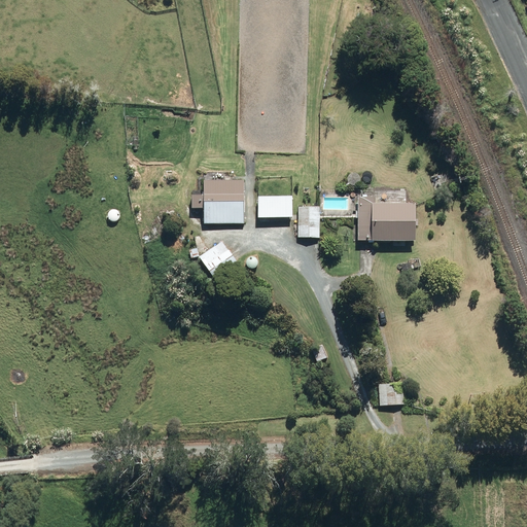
[(192,210),(204,210),(204,225),(244,224),(243,181),(203,182),(203,185),(203,197),(191,197),(192,210)]
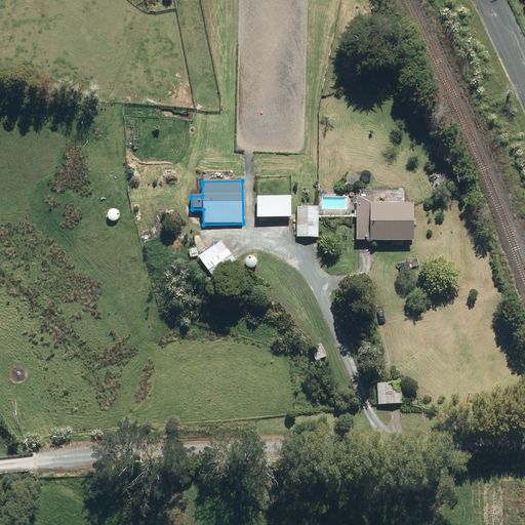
[(290,197),(257,198),(258,219),(291,218),(290,197)]
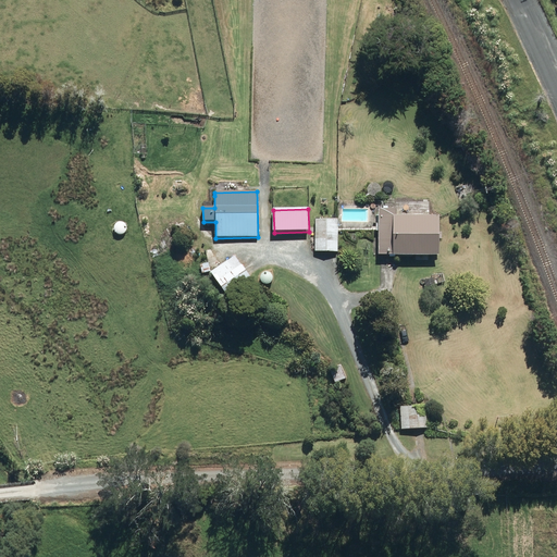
[(398,211),(379,210),(379,257),(437,258),(437,219),(397,219),(398,211)]
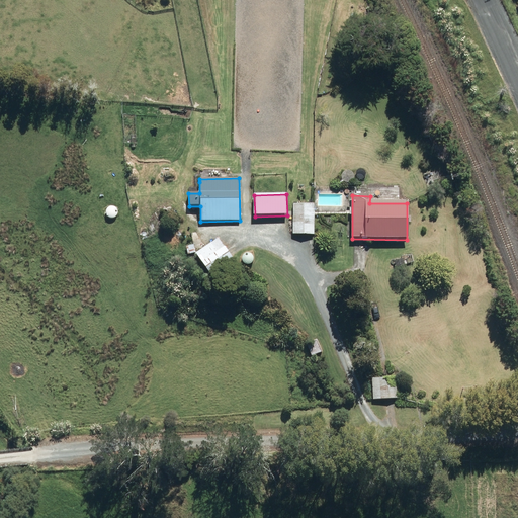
[(317,204),(293,203),(293,235),(334,236),(334,220),(317,220),(317,204)]
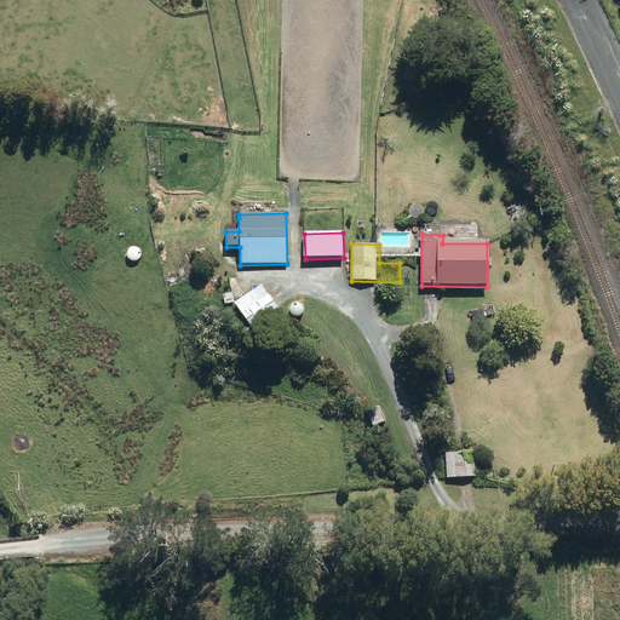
[(253,293),(234,304),(250,332),(287,310),(276,292),(259,302),(253,293)]
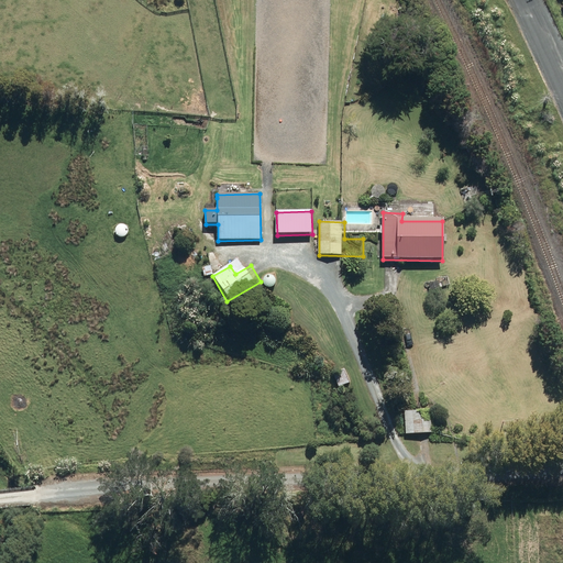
[(432,410),(407,410),(407,433),(432,433),(432,410)]
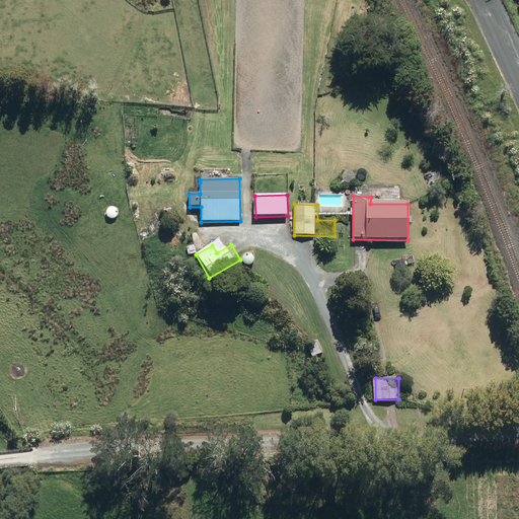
All buildings are outlined.
